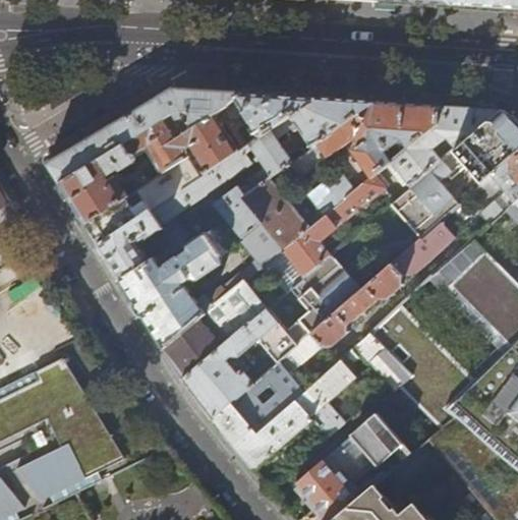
[(447,0),(451,4),(458,4),(505,7),(517,8),(517,0),(447,0)]
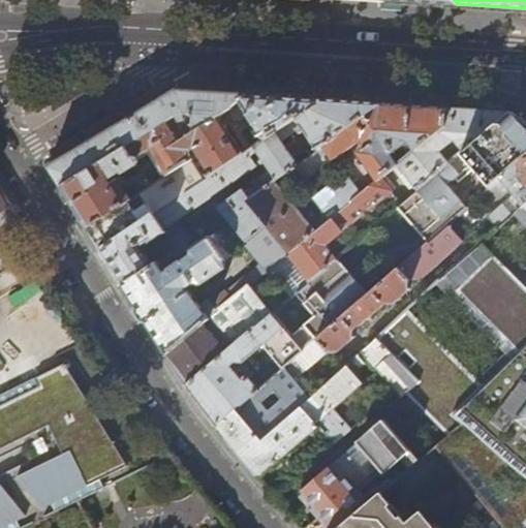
[(215,115),(222,109),(246,93),(198,90),(174,89),(44,165),(58,186),(173,116),(177,124),(182,121),(183,115),(189,115),(188,131),(215,115)]
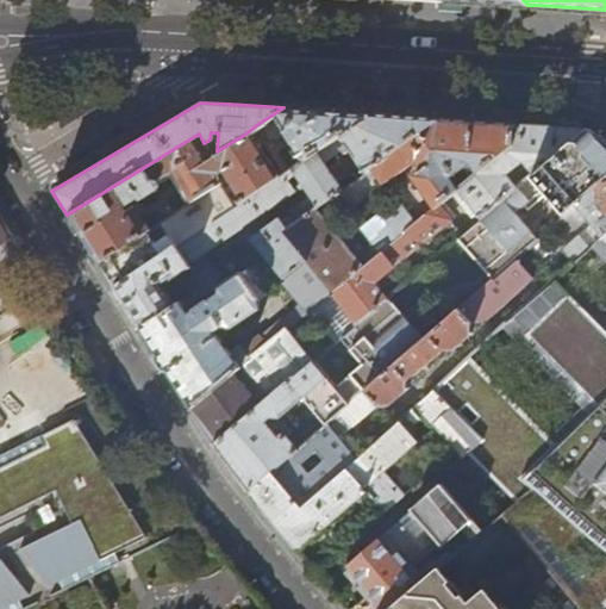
[(318,110),(283,107),(256,125),(264,137),(273,138),(282,132),(293,149),(288,153),(294,163),(368,113),(318,110)]
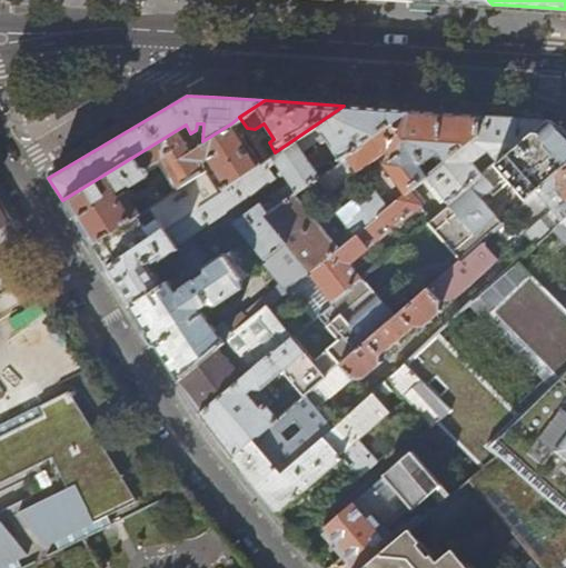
[(41,101),(17,108),(21,123),(46,118),(41,101)]
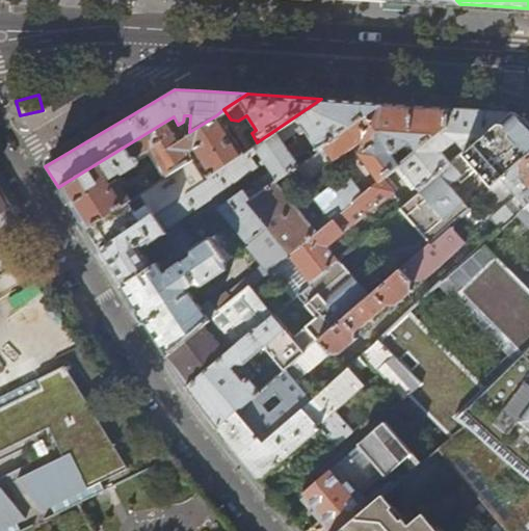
[(345,101),(321,99),(257,142),(240,153),(202,179),(152,213),(151,213),(175,249),(181,260),(190,254),(189,250),(195,245),(177,219),(257,165),(250,156),(257,152),(269,169),(248,184),(250,187),(244,191),(242,188),(218,205),(246,241),(266,227),(245,201),(272,181),(280,177),(296,164),(280,141),(296,131),(299,134),(305,130),(314,143),(305,150),(308,155),(380,103),(345,101)]
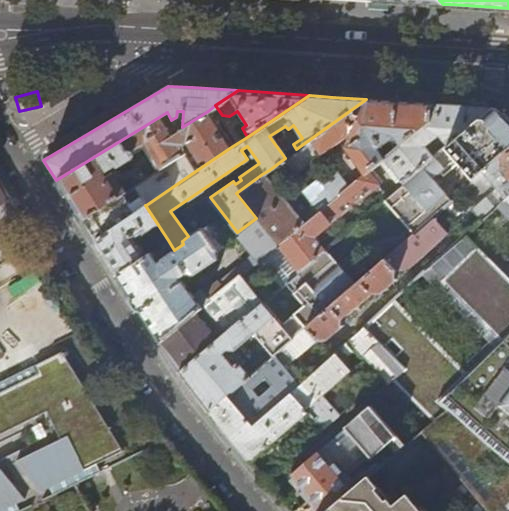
[(373,99),(366,99),(296,149),(285,158),(269,170),(273,175),(282,169),(281,167),(285,164),(292,174),(348,134),(354,141),(346,146),(345,149),(365,173),(367,171),(383,158),(429,120),(429,103),(373,99)]
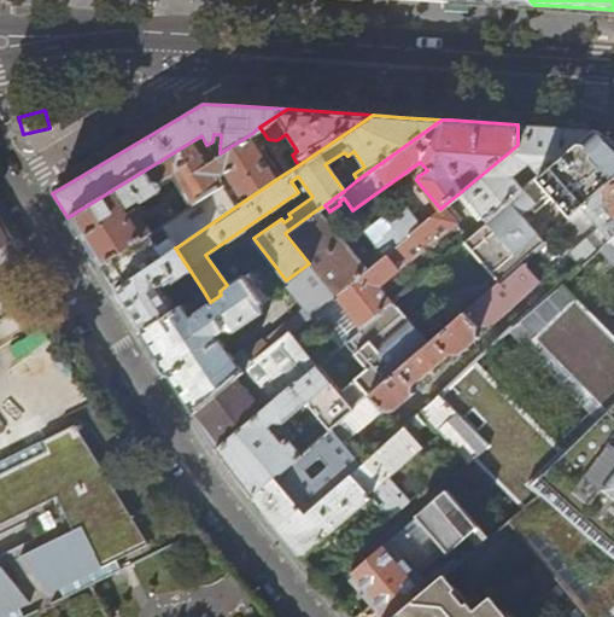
[(524,124),(518,124),(518,145),(462,191),(485,221),(592,129),(524,124)]
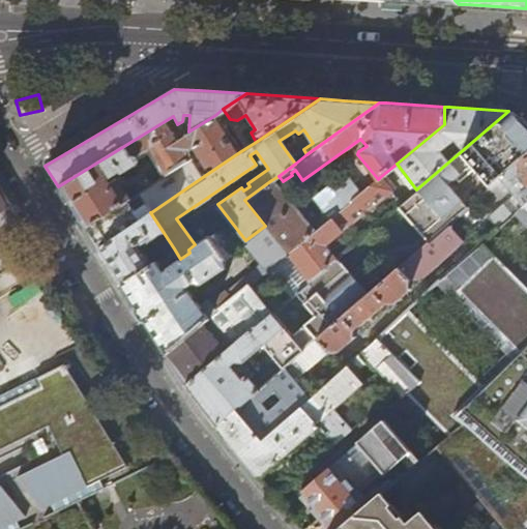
[(465,208),(445,185),(454,178),(457,182),(472,170),(489,188),(526,154),(526,124),(525,123),(509,111),(508,111),(416,189),(400,203),(394,207),(427,241),(465,208)]
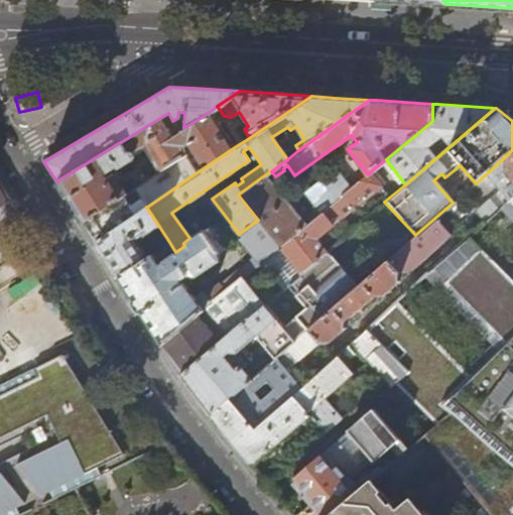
[(210,112),(183,128),(179,131),(172,121),(168,113),(56,181),(68,199),(83,223),(124,196),(111,174),(105,179),(101,173),(113,165),(114,168),(116,168),(118,168),(128,161),(129,160),(129,159),(145,149),(160,171),(183,155),(196,173),(233,148),(210,112)]
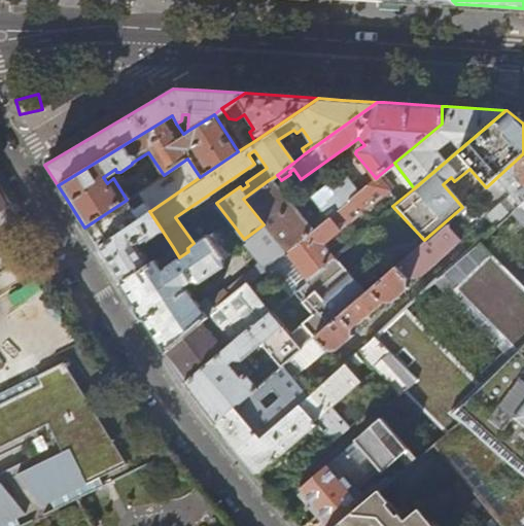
[(523,153),(486,187),(462,207),(424,240),(363,292),(300,348),(291,355),(304,370),(324,351),(325,352),(334,351),(351,336),(350,328),(381,303),(388,304),(406,289),(406,279),(417,278),(442,256),(455,239),(468,229),(480,213),(519,179),(523,184),(523,189),(519,195),(515,190),(485,216),(494,228),(515,208),(523,200),(523,153)]
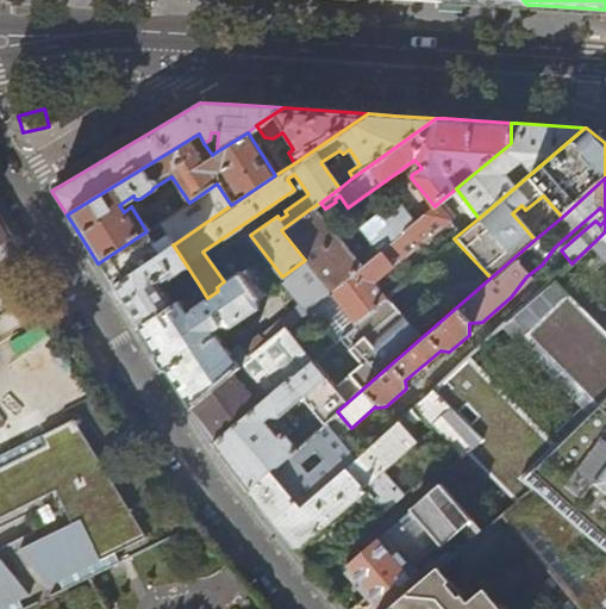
[(174,244),(231,205),(217,184),(189,203),(147,231),(98,263),(104,274),(112,286),(160,254),(150,240),(164,230),(174,244)]
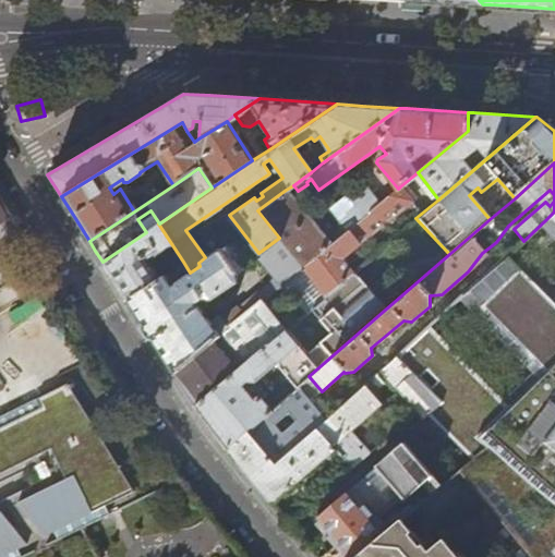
[(327,208),(345,231),(378,204),(360,182),(327,208)]
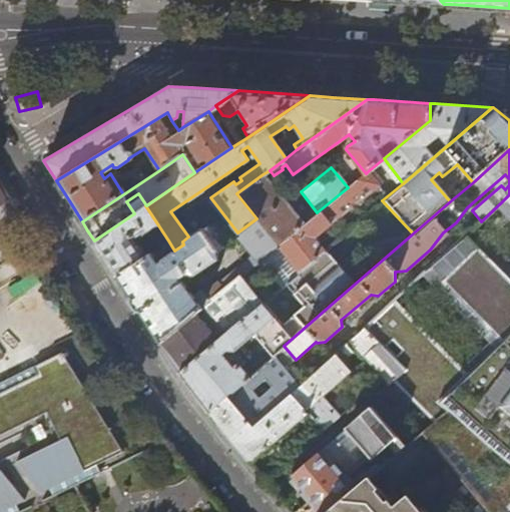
[(368,171),(366,173),(348,187),(317,212),(303,224),(278,244),(270,251),(290,278),(323,249),(313,236),(378,184),(368,171)]
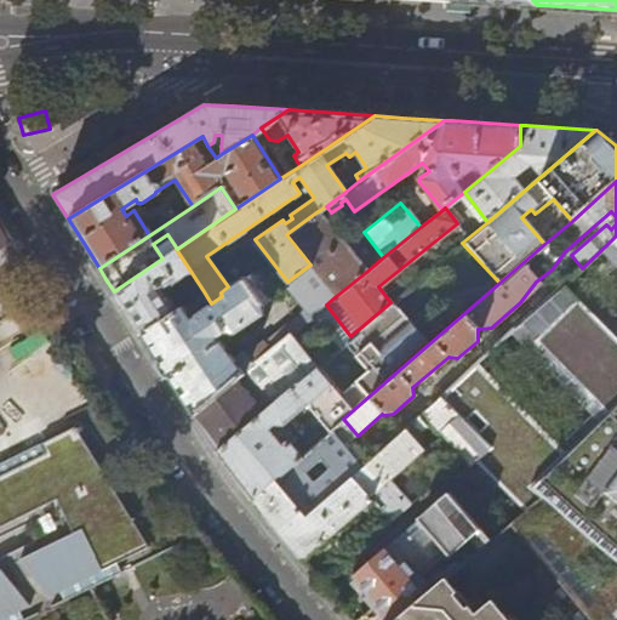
[(286,234),(310,265),(336,296),(366,272),(318,211),(286,234)]
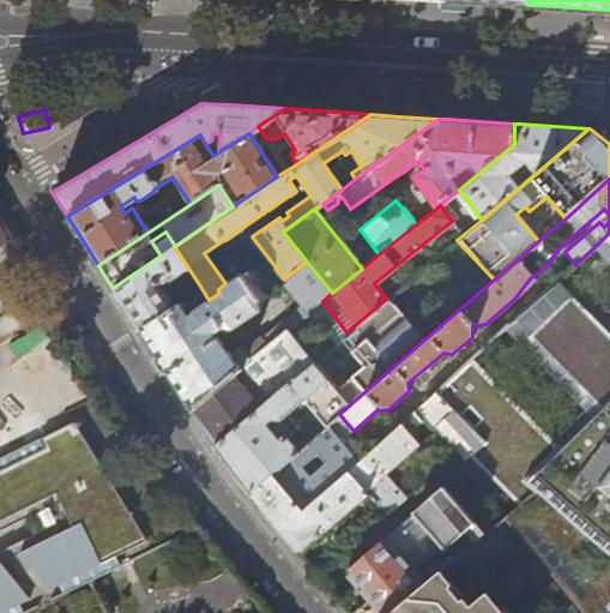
[(452,233),(457,240),(463,235),(458,228),(452,233)]
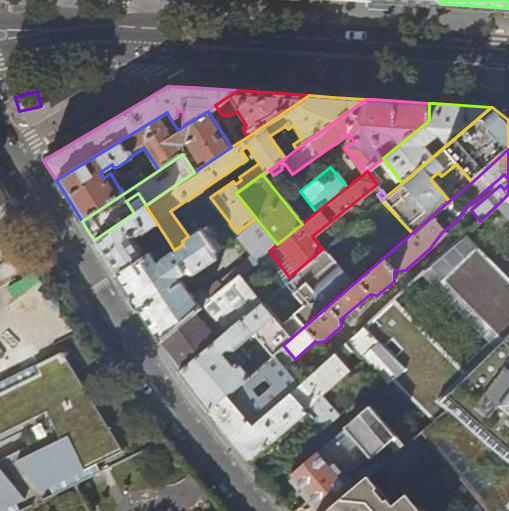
[(439,282),(497,340),(508,328),(508,194),(500,202),(508,210),(508,279),(475,246),(439,282)]
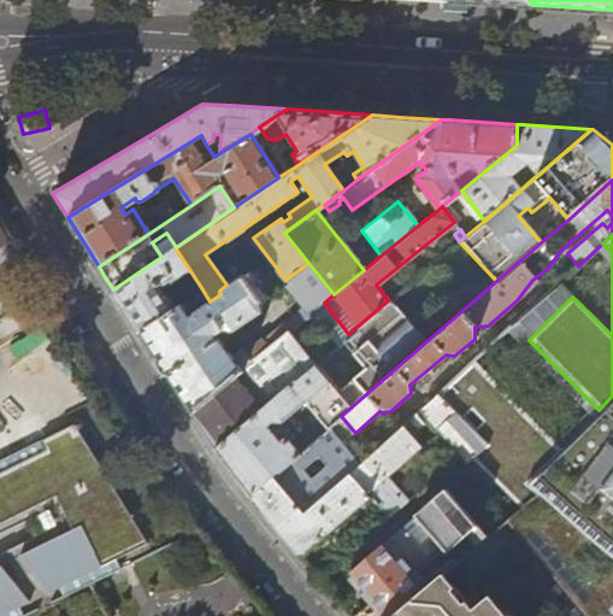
[(175,247),(161,257),(113,289),(119,299),(140,333),(172,310),(163,297),(169,293),(175,301),(187,293),(190,298),(202,289),(175,247)]
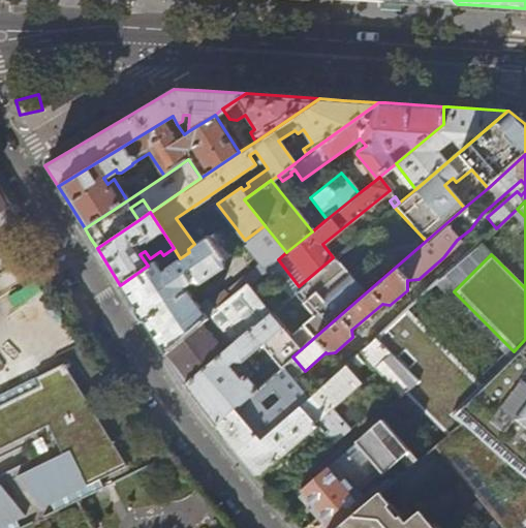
[(286,252),(265,225),(245,240),(261,261),(211,303),(208,298),(198,304),(187,286),(194,281),(200,282),(224,267),(224,258),(209,235),(194,244),(188,249),(189,252),(180,258),(174,248),(163,255),(148,266),(120,285),(147,328),(163,353),(246,285),(278,259),(286,252)]
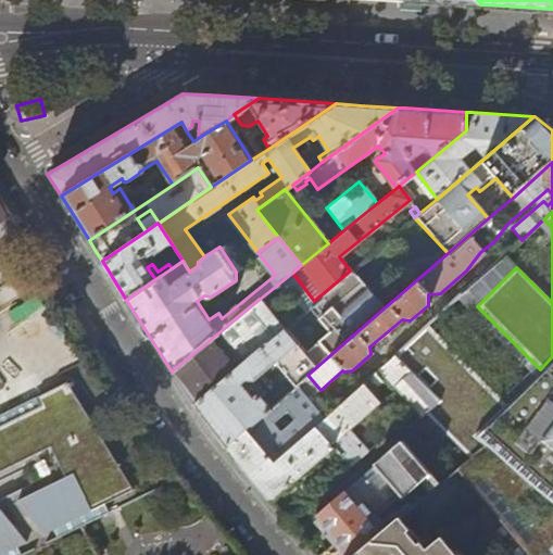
[(477,306),(516,267),(504,255),(457,299),(533,376),(540,369),(477,306)]
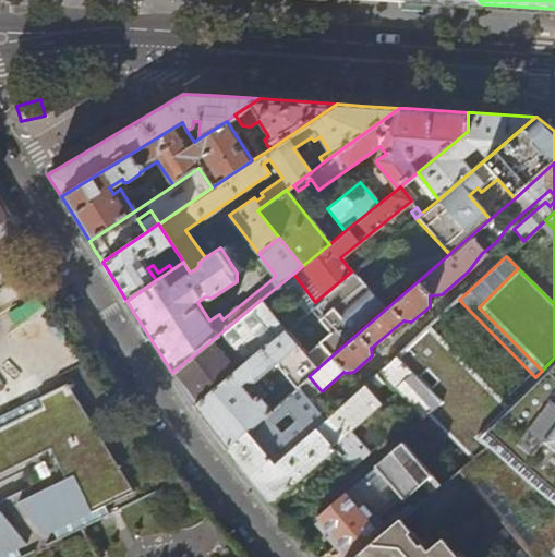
[(385,310),(351,271),(315,302),(308,309),(328,333),(304,353),(317,368),(385,310)]
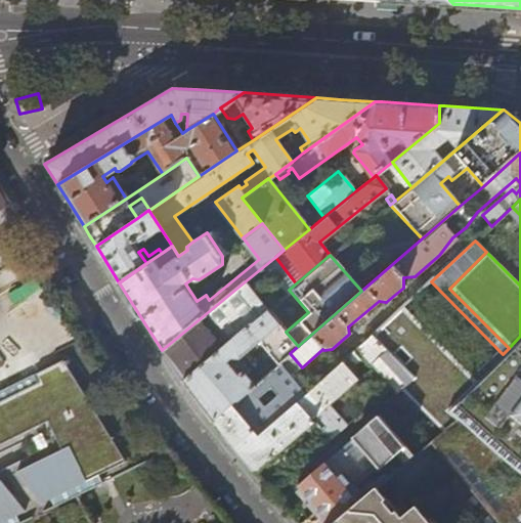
[(266,309),(244,282),(162,350),(165,355),(170,363),(180,380),(266,309)]
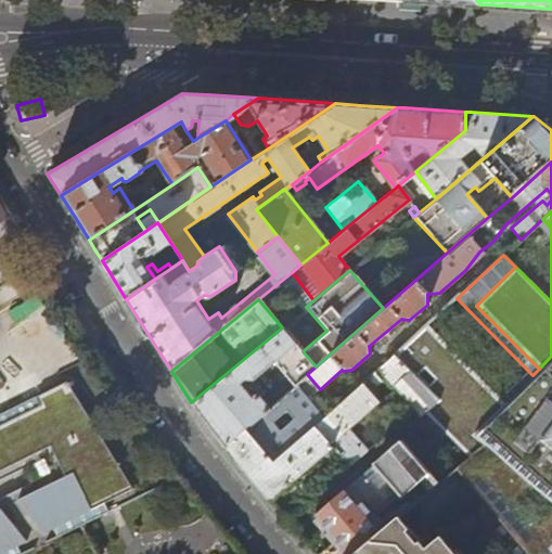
[(429,407),(474,452),(482,446),(472,435),(503,404),(425,325),(394,353),(438,400),(429,407)]
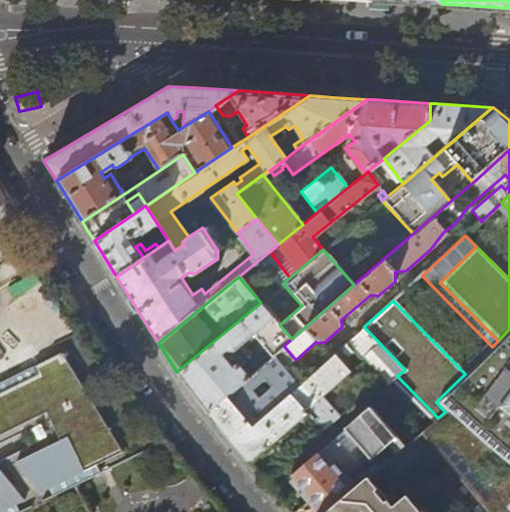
[(284,346),(292,339),(280,325),(261,303),(176,372),(201,406),(206,413),(248,376),(239,365),(243,362),(233,350),(252,334),(272,357),(273,356),(284,346)]
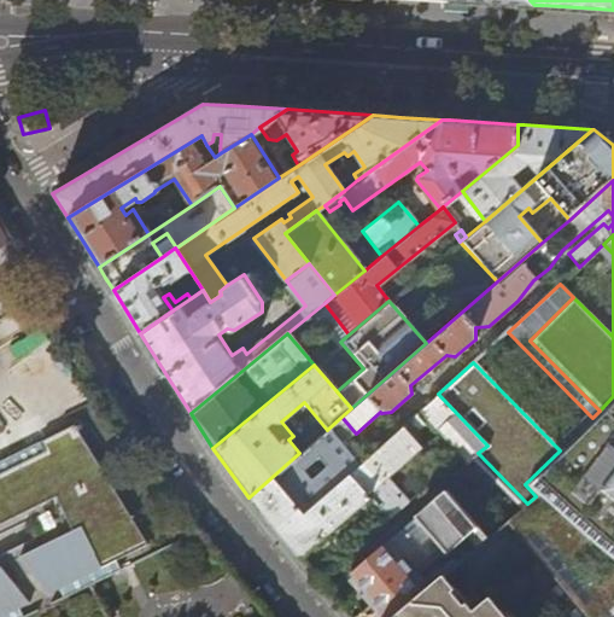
[(478,453),(487,446),(438,394),(360,466),(350,475),(369,498),(389,518),(404,505),(385,482),(421,450),(409,436),(427,420),(466,464),(478,453)]
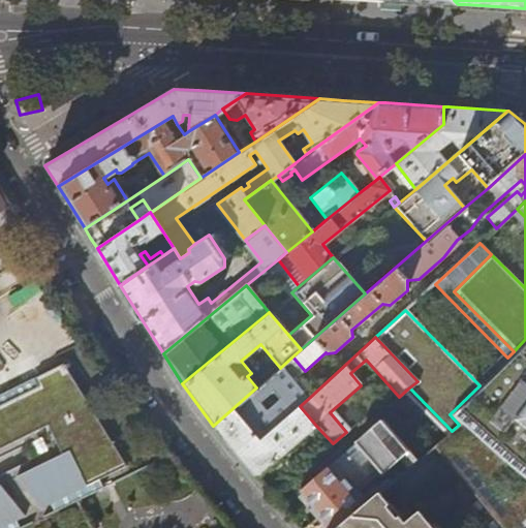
[(525,339),(514,351),(507,358),(480,385),(450,414),(459,425),(525,482),(525,339)]
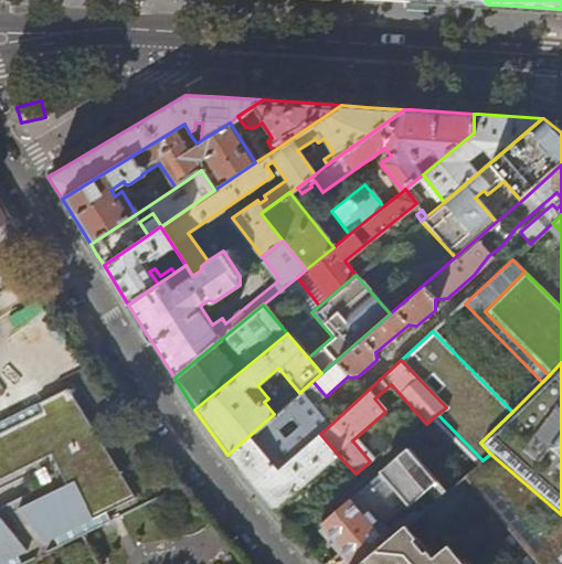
[(135,499),(67,389),(0,422),(0,480),(49,456),(65,487),(18,508),(44,542),(135,499)]
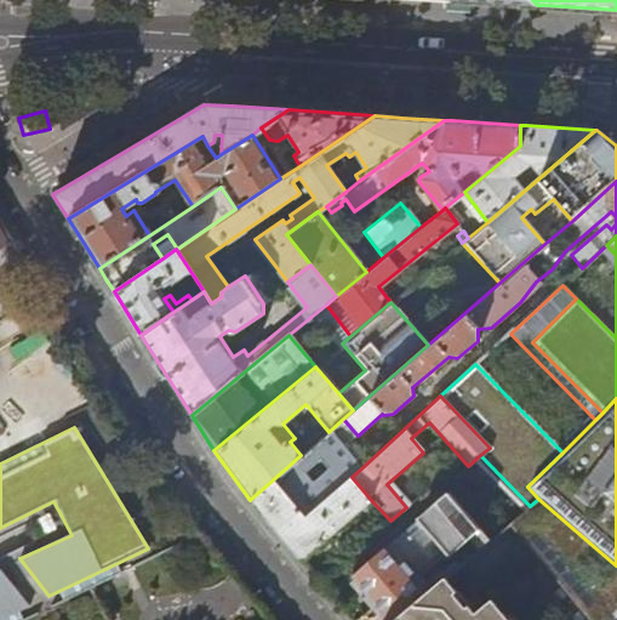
[(361,468),(330,431),(329,432),(301,455),(250,500),(260,511),(300,559),(371,500),(352,477),(361,468)]
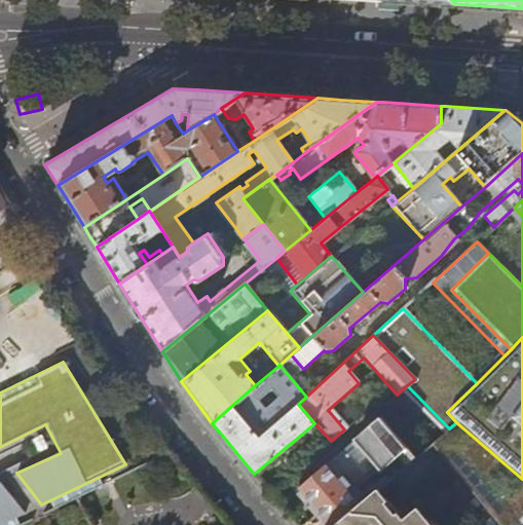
[(413,457),(379,417),(331,459),(343,475),(337,479),(325,464),(298,488),(316,511),(299,524),(329,524),(363,498),(355,489),(378,470),(379,471),(398,456),(405,464),(413,457)]
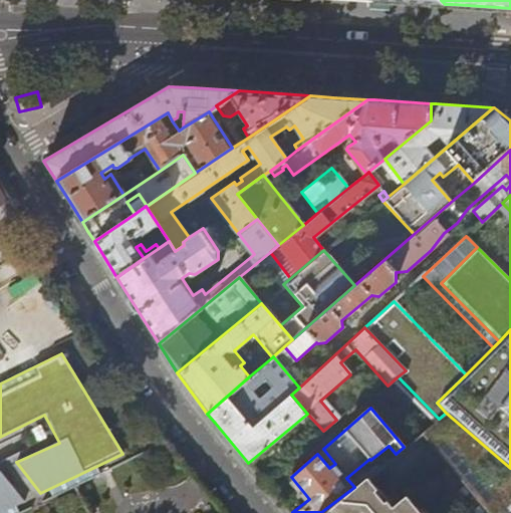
[(510,512),(510,468),(446,413),(439,419),(421,434),(432,448),(393,480),(420,512),(510,512)]
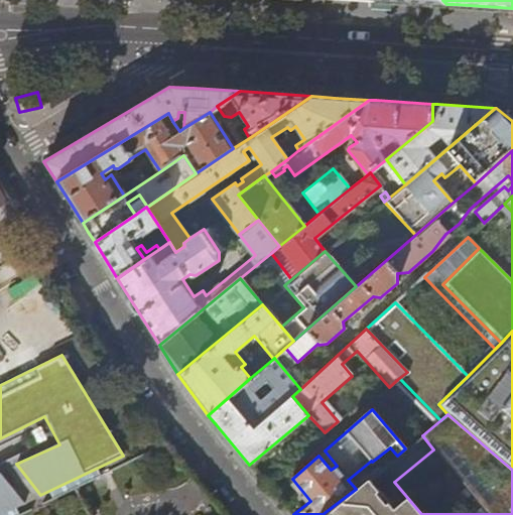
[(14,508),(23,503),(0,475),(0,514),(17,514),(14,508)]
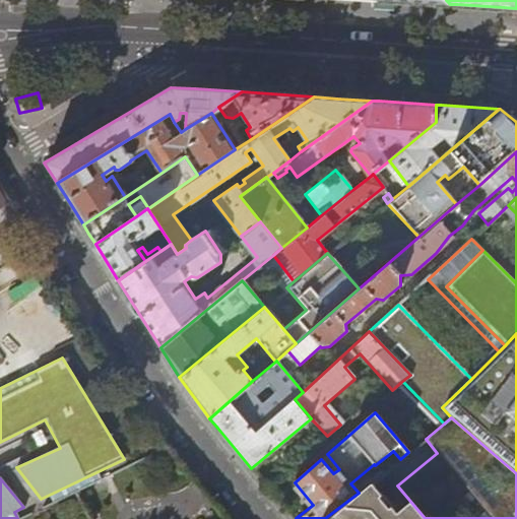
[(425,518),(397,485),(383,497),(371,482),(359,493),(325,518),(425,518)]
